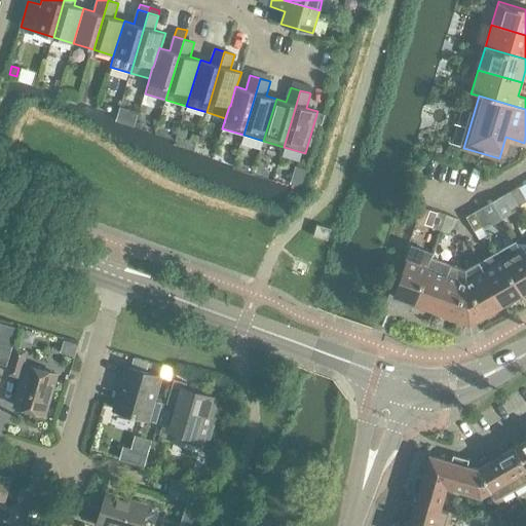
[(120,108),(116,121),(135,126),(139,112),(120,108)]
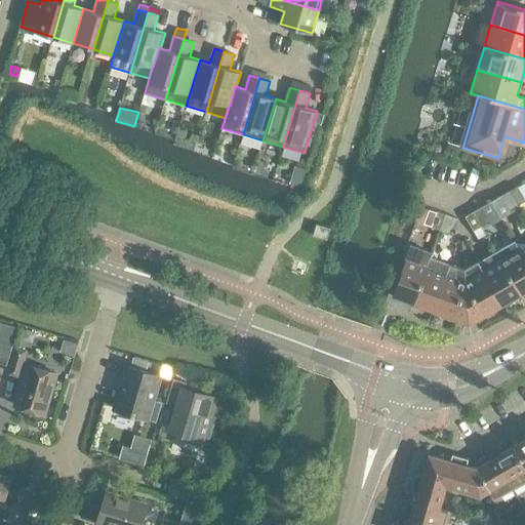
[(295,166),(289,184),(294,185),(303,183),(306,169),(295,166)]
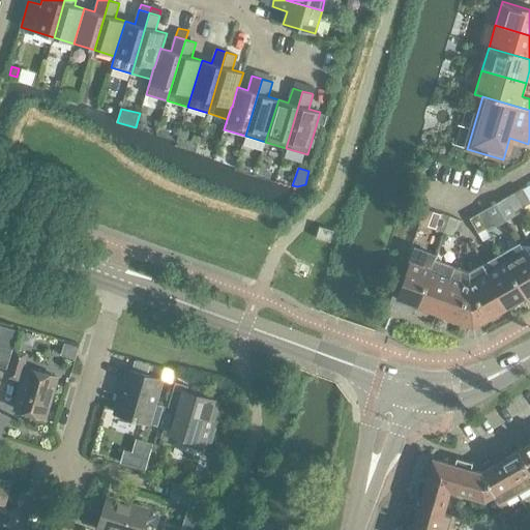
[(529,203),(529,201),(522,188),(514,193),(523,208),(529,203)]
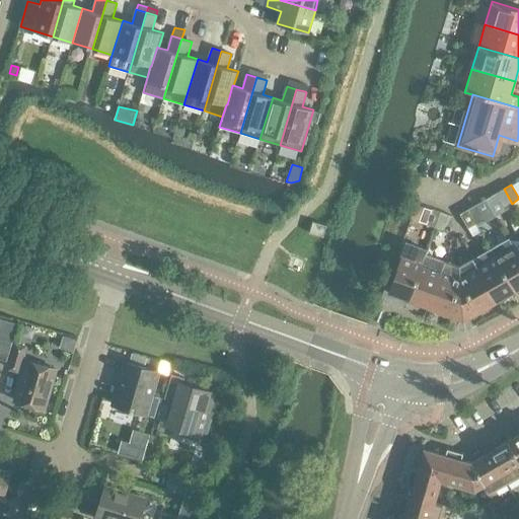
[(512,204),(504,189),(496,194),(504,208),(512,204)]
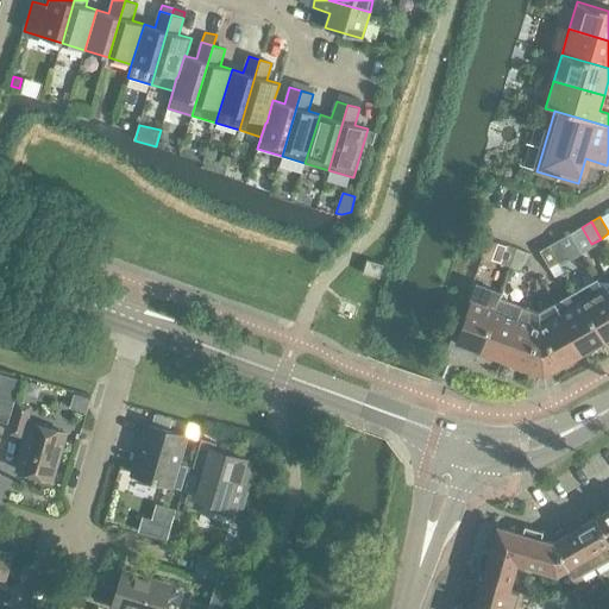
[(567,257),(558,240),(548,246),(558,263),(567,257)]
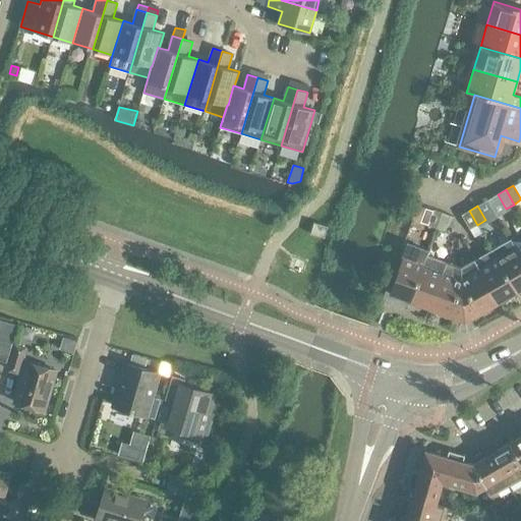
[(437,228),(443,213),(433,210),(428,225),(437,228)]
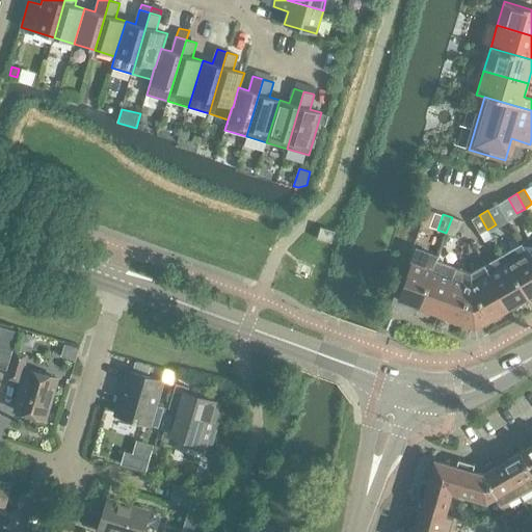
[(487,230),(479,215),(472,219),(480,234),(487,230)]
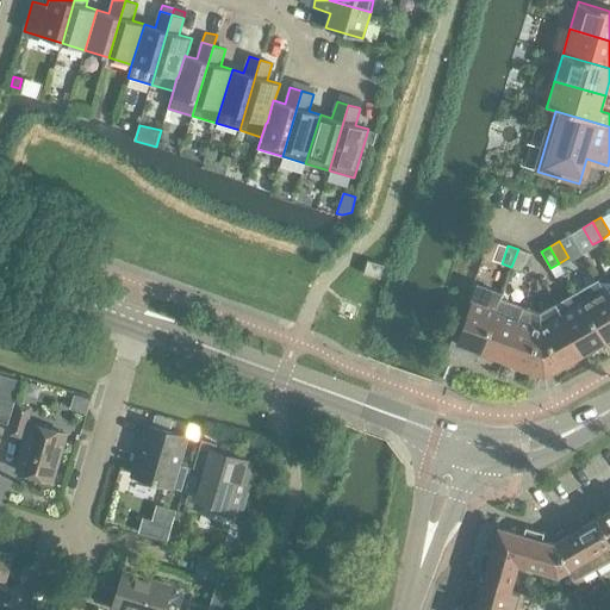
[(522,271),(528,253),(518,249),(511,267),(522,271)]
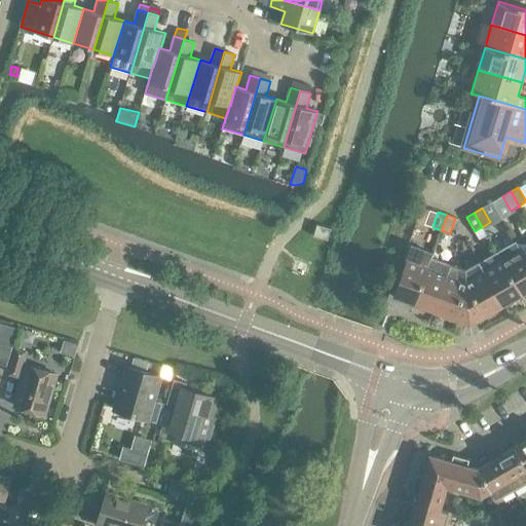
[(331,228),(316,224),(313,235),(328,240),(331,228)]
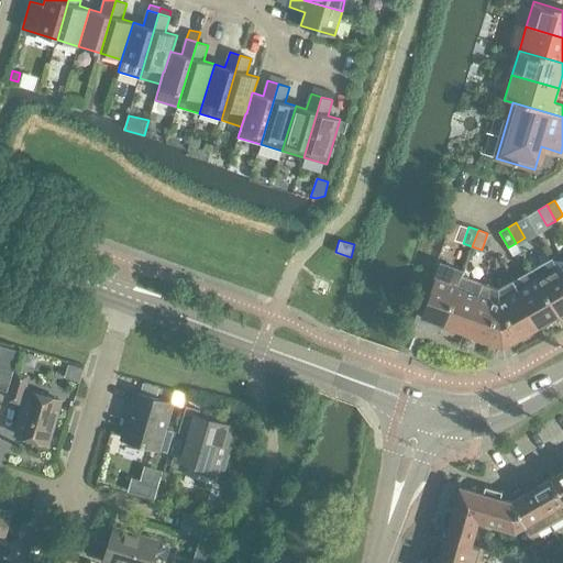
[(562,312),(562,278),(558,269),(551,258),(532,269),(536,277),(559,316),(562,312)]
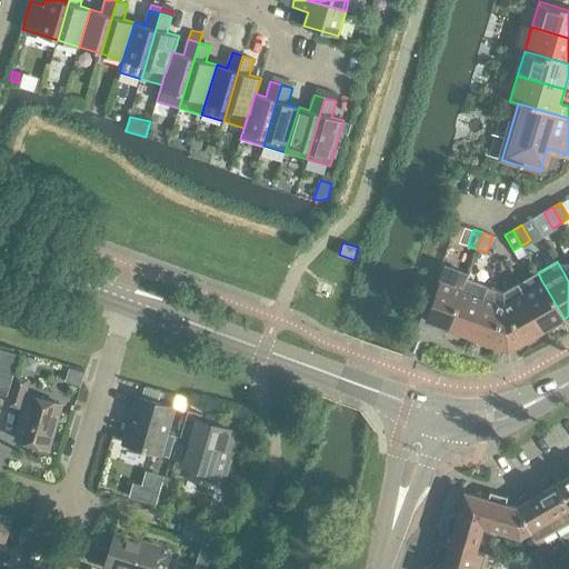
[(445,268),(426,320),(448,329),(467,279),(468,276),(460,273),(445,268)]
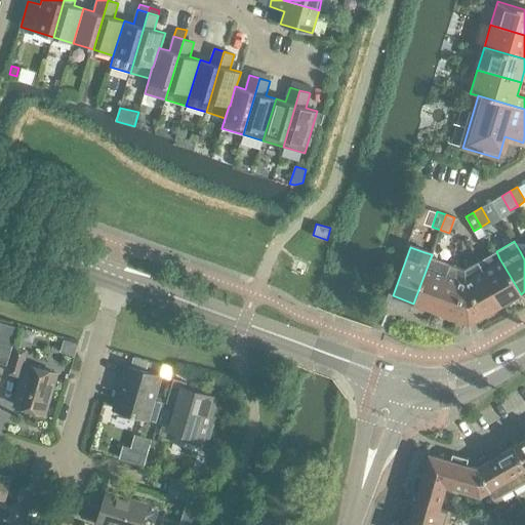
[(521,294),(499,258),(496,251),(478,261),(502,305),(521,294)]
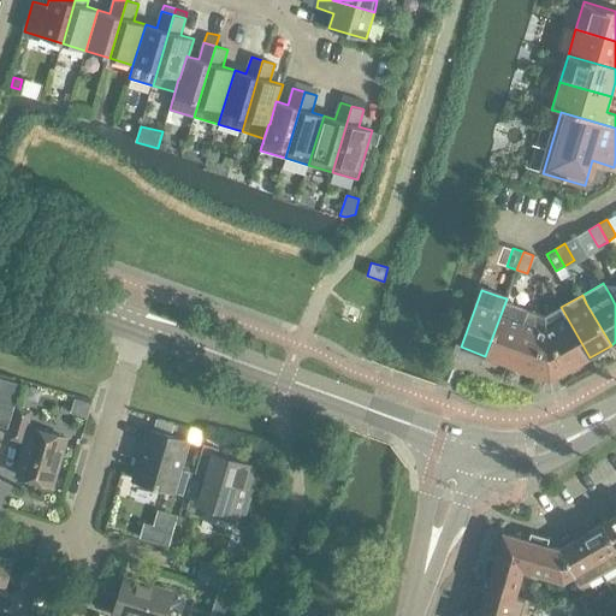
[(508,365),(523,324),(528,311),(505,302),(485,356),(508,365)]
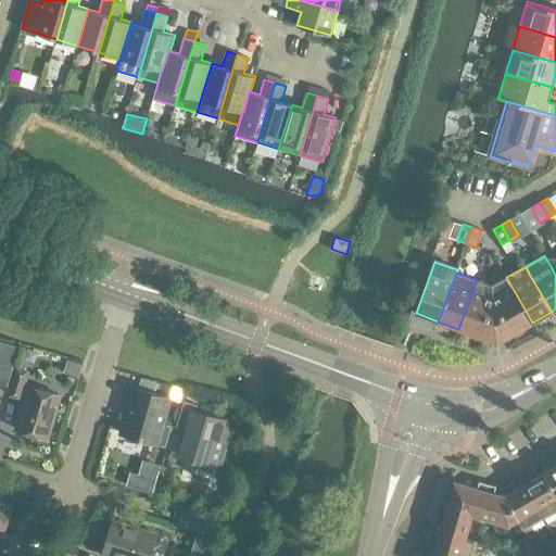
[(497,343),(532,323),(506,277),(492,286),(493,294),(497,343)]
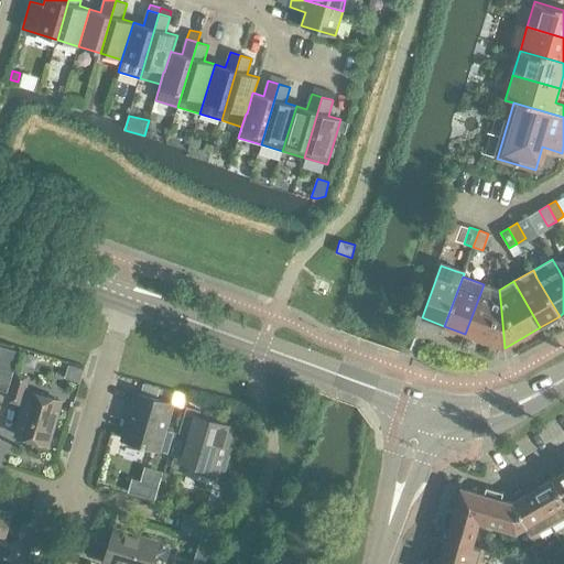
[(505,348),(500,299),(499,290),(484,284),(479,296),(465,334),(505,348)]
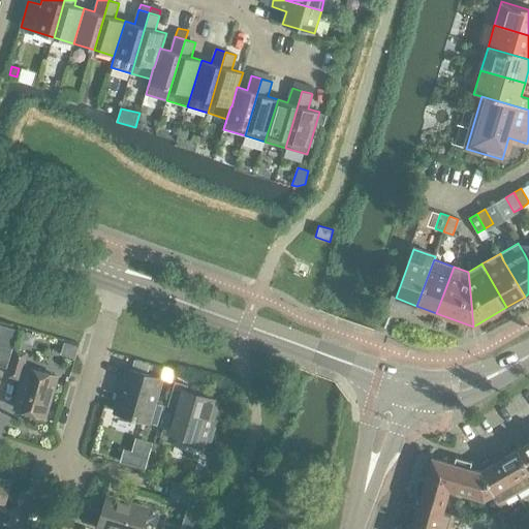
[(0,366),(5,368),(17,330),(0,324),(0,366)]
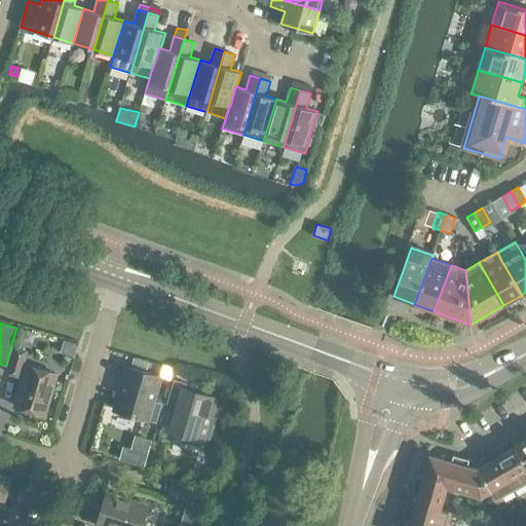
[(64,340),(61,352),(74,357),(78,344),(64,340)]
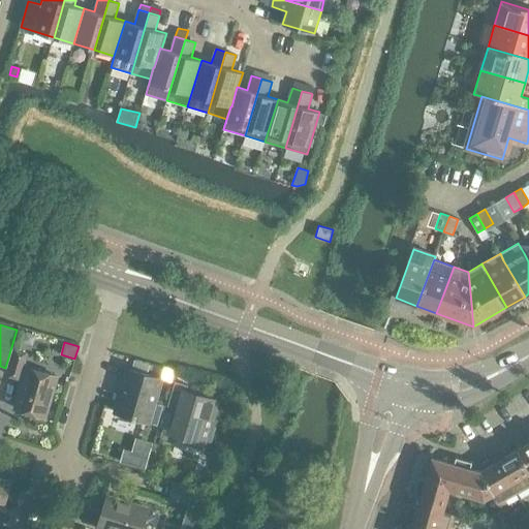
[(7,375),(20,378),(20,376),(24,377),(14,408),(44,417),(57,376),(27,368),(26,370),(23,369),(27,354),(14,351),(7,375)]
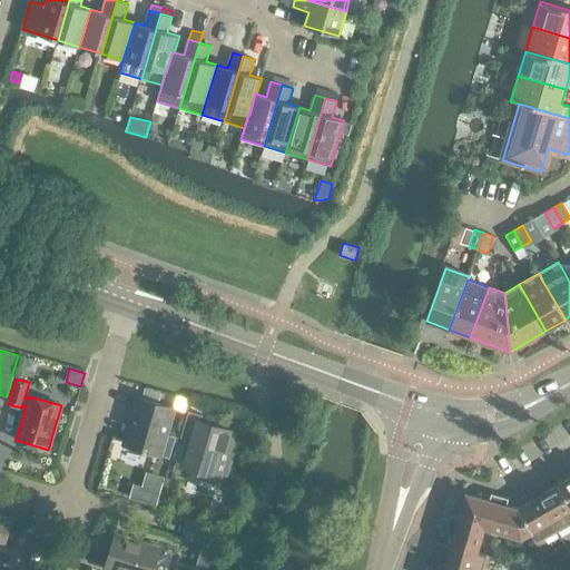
[(146,386),(144,395),(157,400),(159,391),(146,386)]
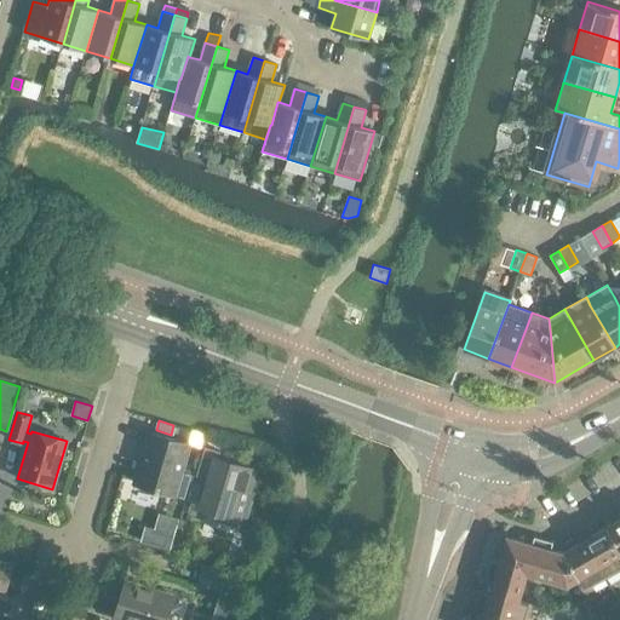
[(150,434),(136,484),(184,499),(191,475),(179,471),(188,445),(150,434)]
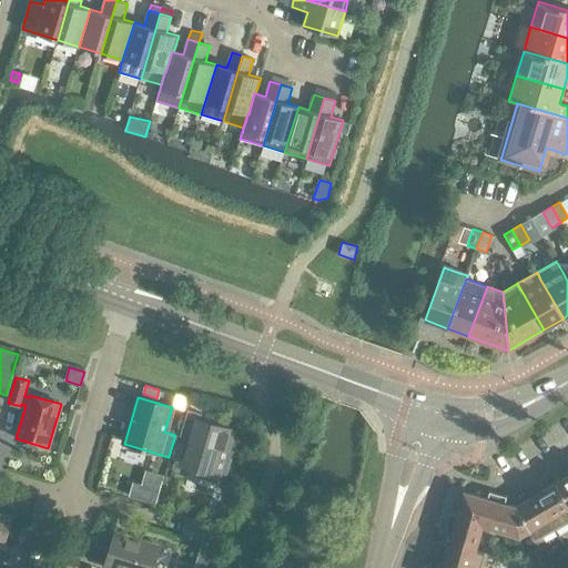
[(185,465),(201,469),(199,477),(217,484),(220,475),(223,476),(236,434),(199,422),(201,414),(189,411),(181,436),(193,439),(185,465)]
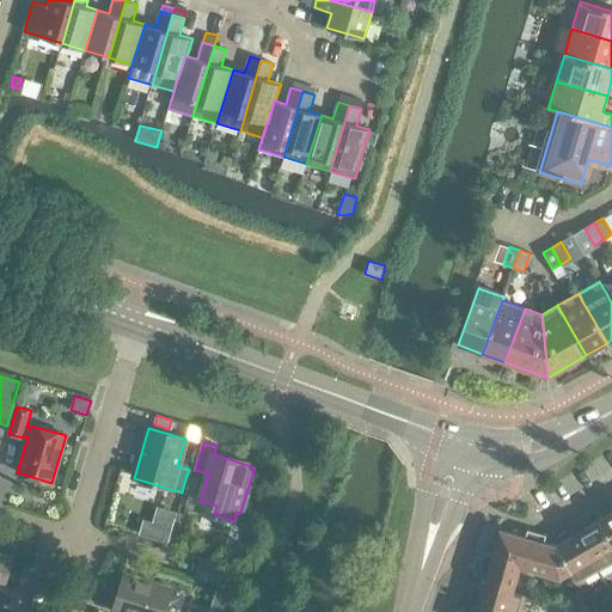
[(144,519),(139,534),(167,543),(177,512),(157,507),(153,522),(144,519)]
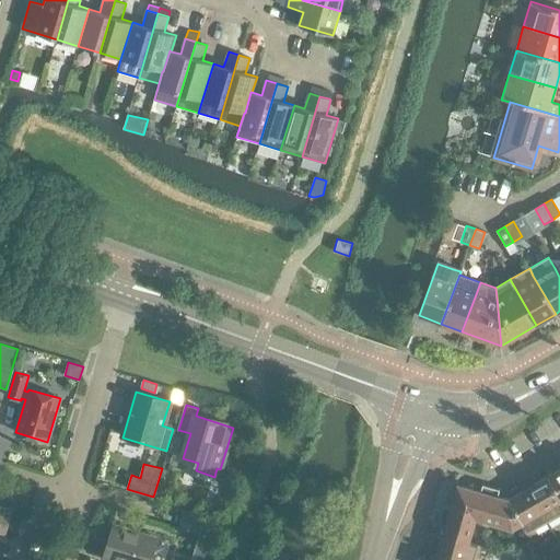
[(559,469),(547,477),(559,498),(559,469)]
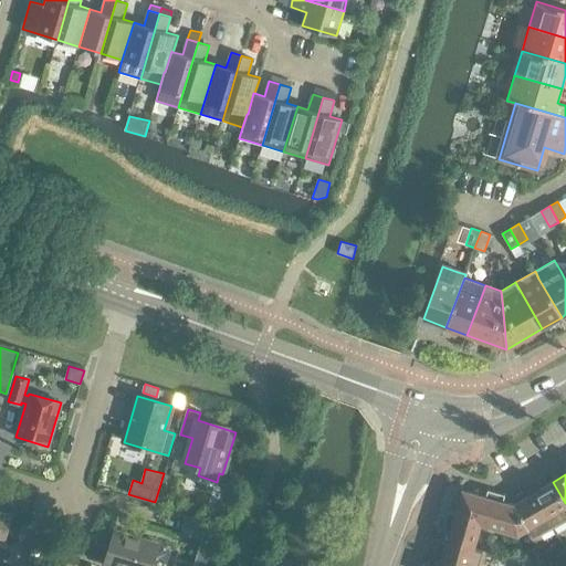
[(565,503),(553,482),(534,493),(554,527),(565,520),(565,503)]
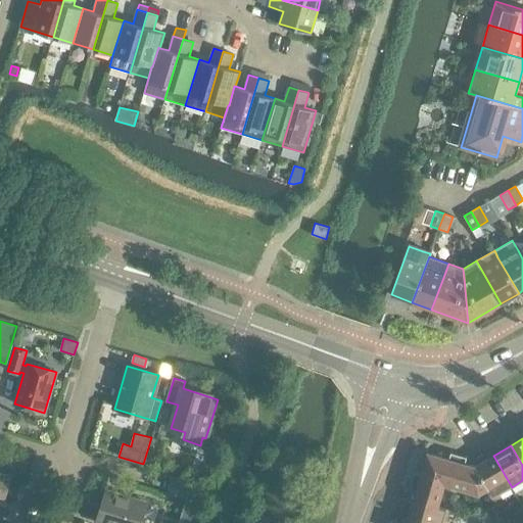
[(444,484),(427,453),(421,474),(413,472),(409,488),(416,490),(413,501),(434,506),(438,493),(441,494),(444,484)]
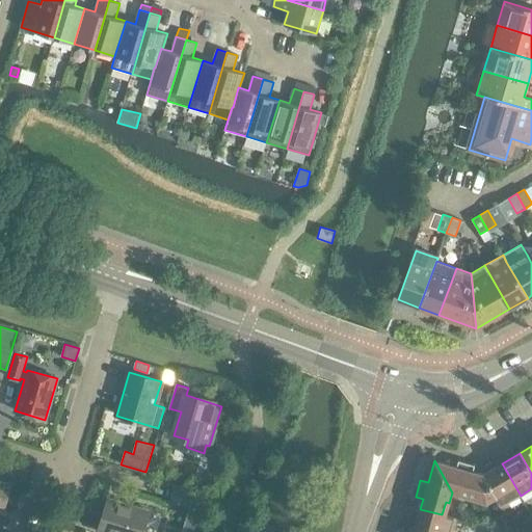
[(496,498),(482,474),(473,472),(475,464),(458,460),(456,467),(434,460),(452,493),(462,496),(463,493),(476,496),(475,499),(487,502),(496,498)]
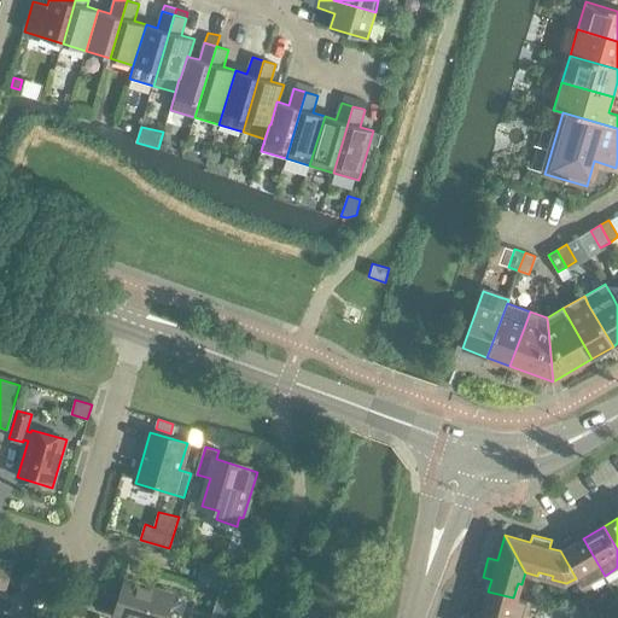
[(605,576),(583,538),(561,551),(560,551),(576,578),(584,593),(593,588),(590,584),(605,576)]
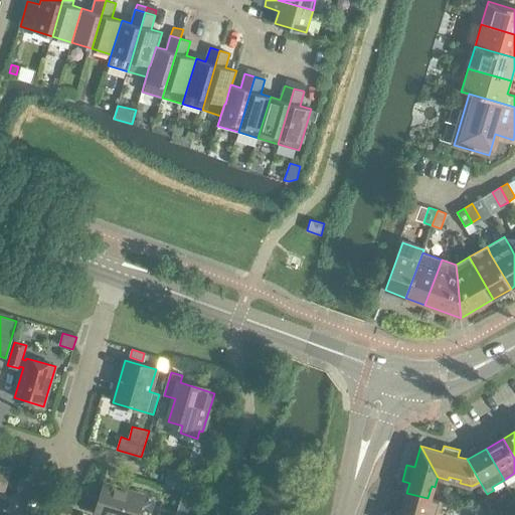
[(11,467),(0,463),(0,488),(5,490),(11,467)]
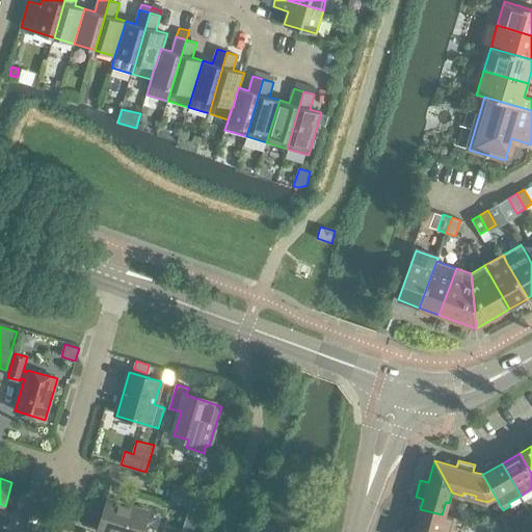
[(173,483),(168,502),(201,510),(206,491),(173,483)]
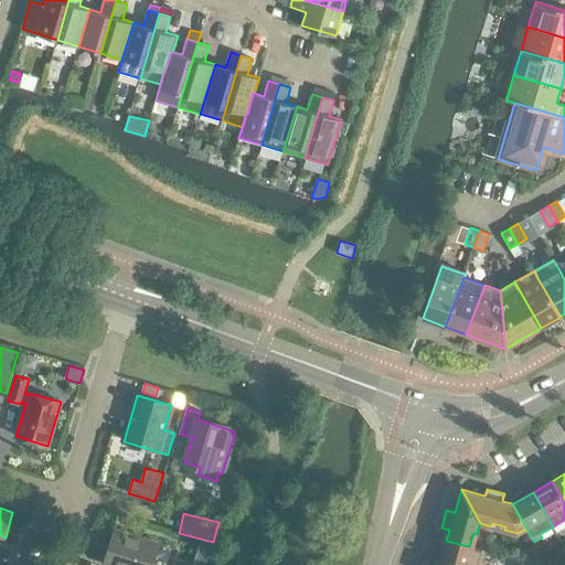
[(151,564),(159,544),(113,531),(104,564),(108,564),(151,564)]
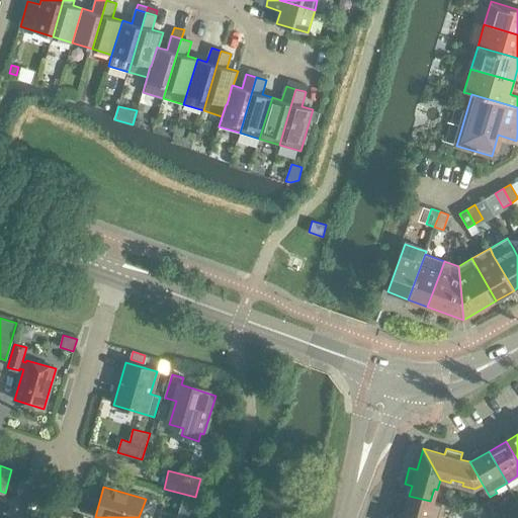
[(184,496),(180,512),(195,516),(199,500),(184,496)]
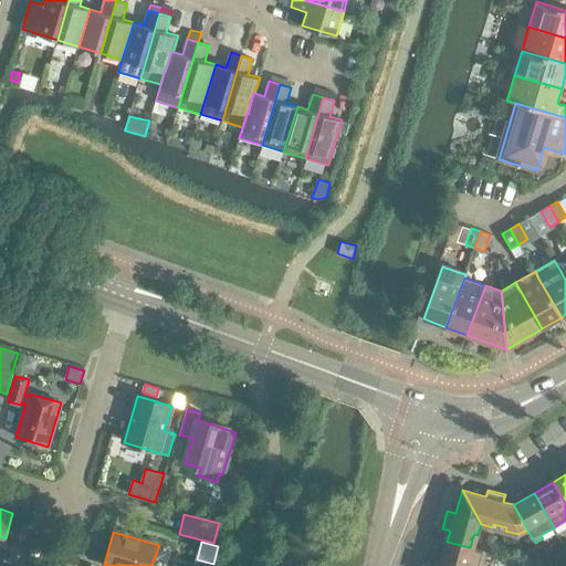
[(481,565),(485,552),(470,547),(447,542),(441,564),(449,565),(481,565)]
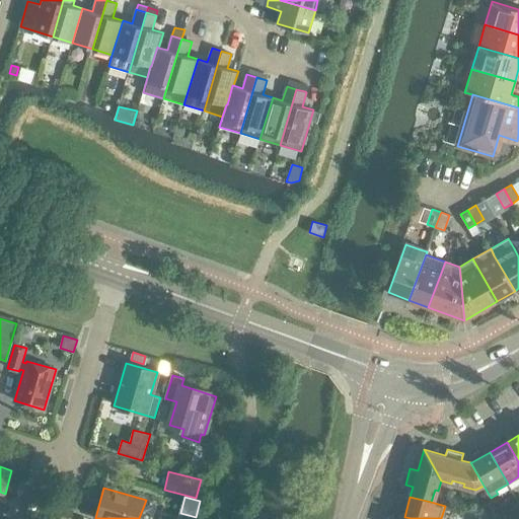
[(483,504),(491,518),(499,514),(492,500),(483,504)]
